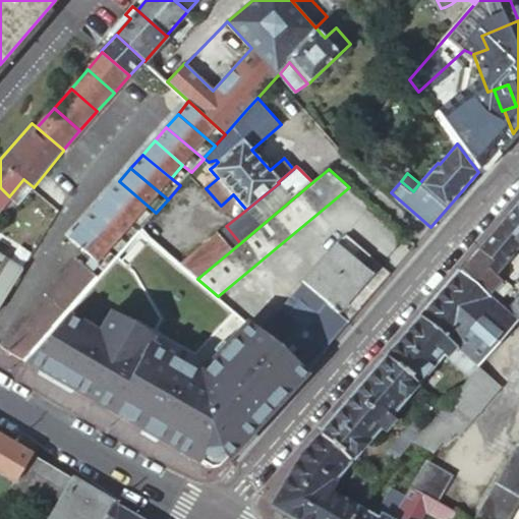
[(119,181),(107,195),(143,227),(156,213),(119,181)]
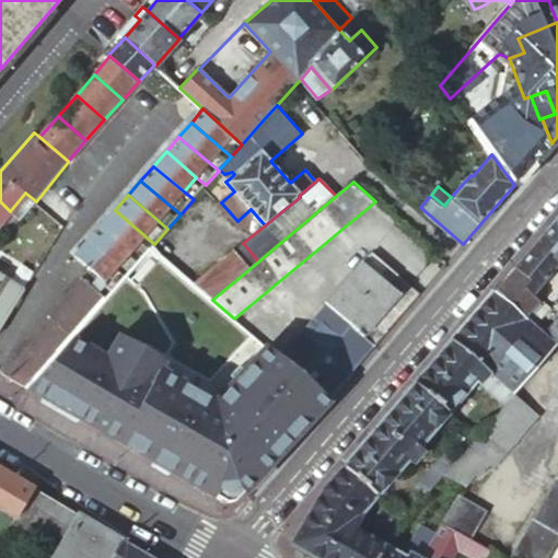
[(0,222),(10,211),(0,201),(0,222)]
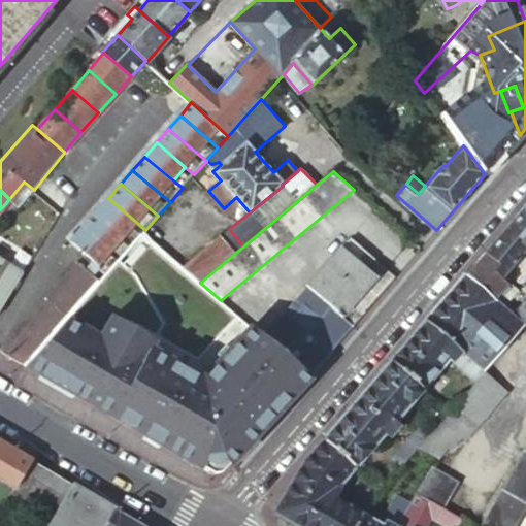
[(108,198),(96,212),(133,243),(143,232),(145,230),(108,198)]
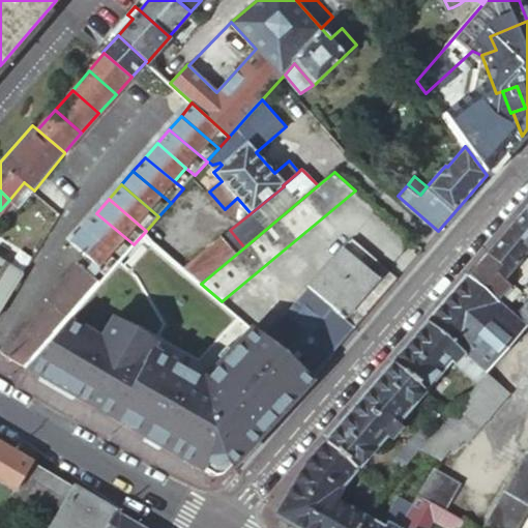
[(527,208),(489,252),(512,272),(517,276),(521,271),(517,267),(524,258),(527,253),(527,246),(522,241),(527,234),(527,208)]
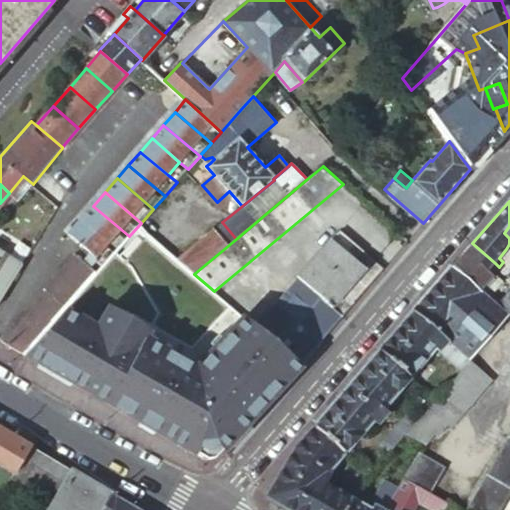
[(81,219),(117,250),(129,236),(93,206),(81,219)]
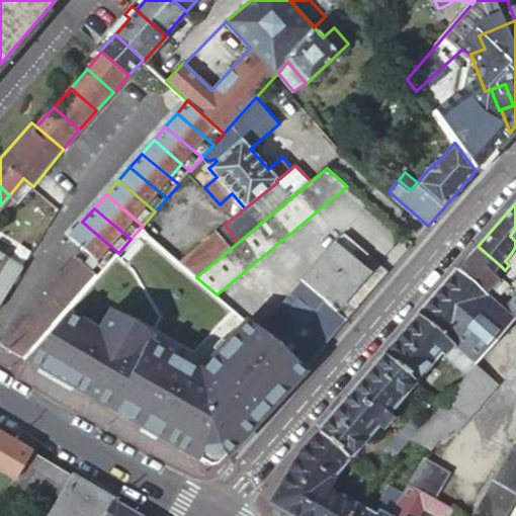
[(107,266),(118,253),(82,222),(70,236),(107,266)]
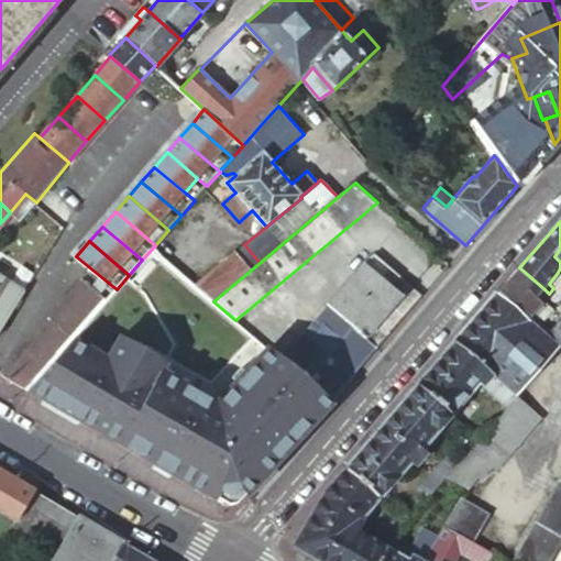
[(235,252),(197,284),(215,300),(260,263),(244,244),(235,252)]
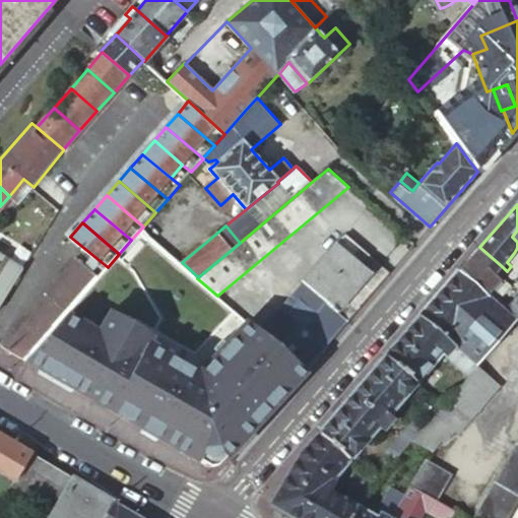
[(131,240),(119,254),(108,267),(100,276),(26,360),(25,361),(49,374),(65,383),(135,421),(205,465),(222,463),(282,397),(306,371),(217,296),(197,278),(198,277),(182,262),(141,229),(131,240)]
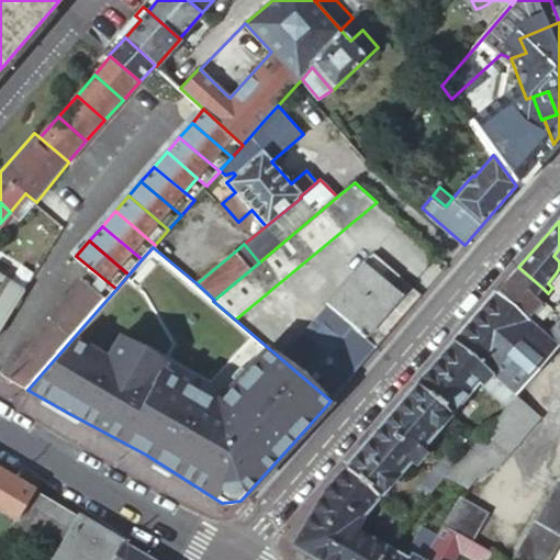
[(282,358),(331,400),(423,294),(373,252),(282,358)]
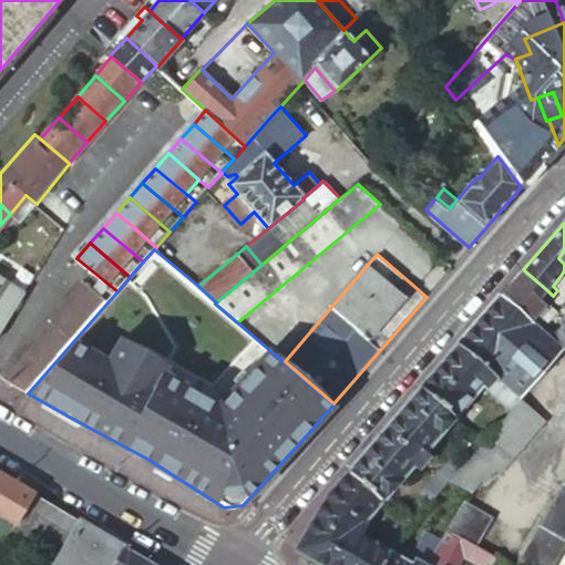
[(523,269),(516,278),(503,294),(534,320),(547,305),(541,299),(548,291),(523,269)]
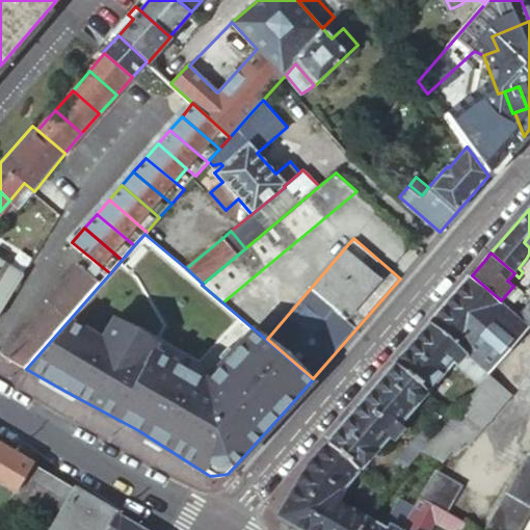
[(0,313),(25,274),(0,259),(0,313)]
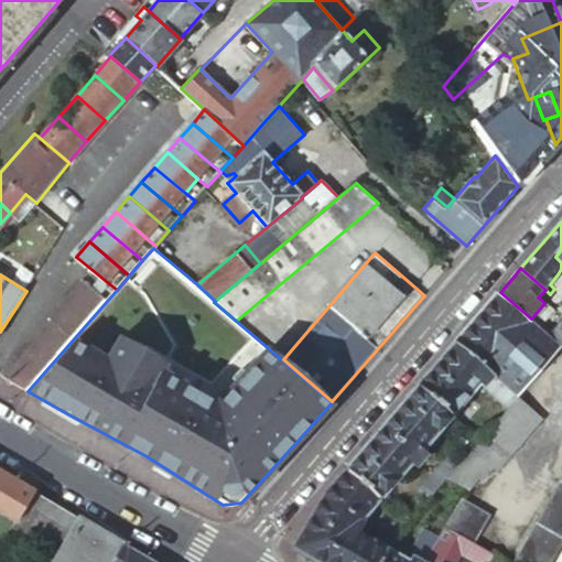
[(550,294),(554,298),(561,289),(561,278),(558,274),(550,284),(554,289),(550,294)]
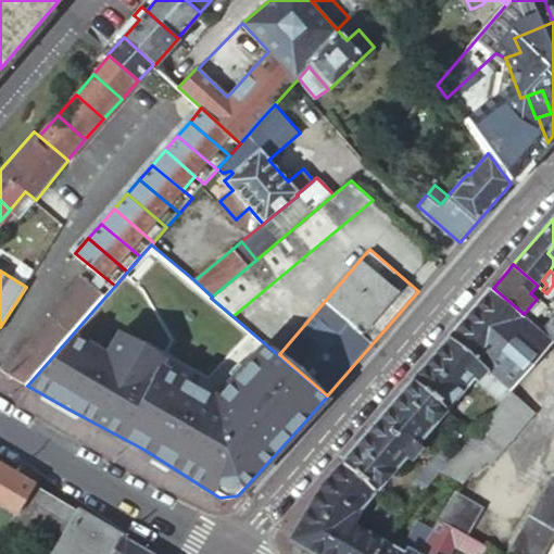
[(49,313),(51,314),(72,332),(105,293),(83,274),(49,313)]
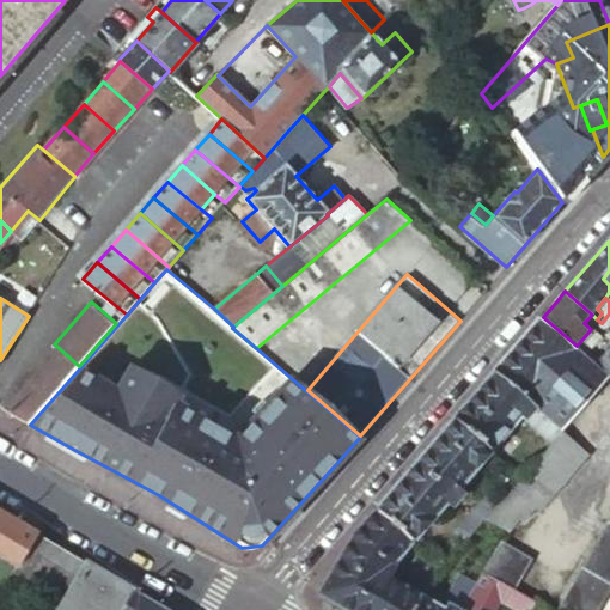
[(543,317),(495,371),(538,408),(565,429),(609,378),(609,373),(598,364),(577,346),(543,317)]
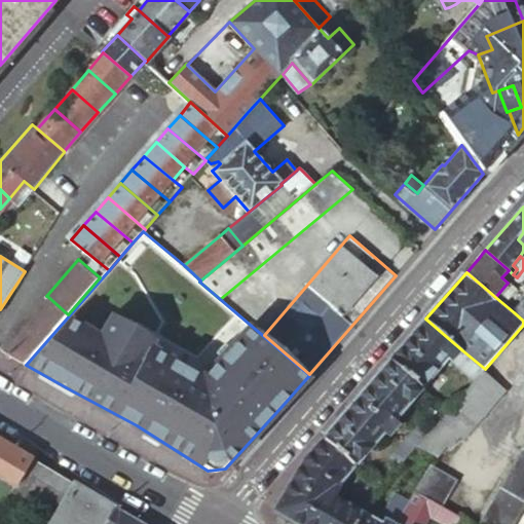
[(68,315),(47,298),(3,350),(26,363),(68,315)]
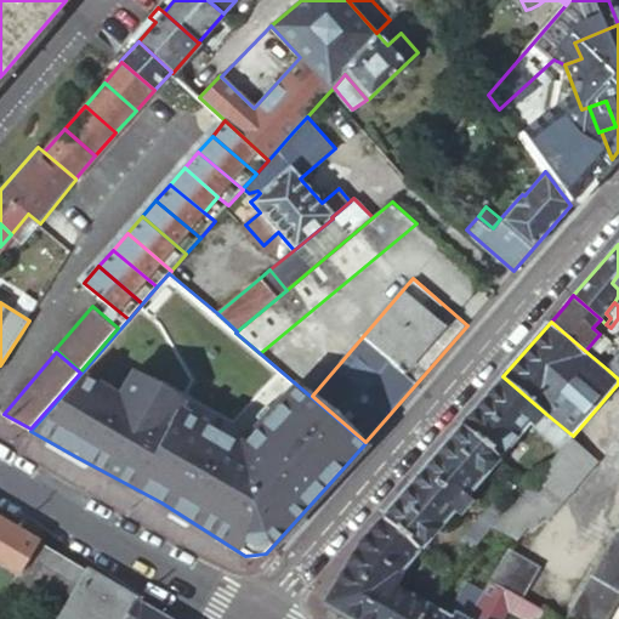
[(618,356),(607,369),(618,379),(618,356)]
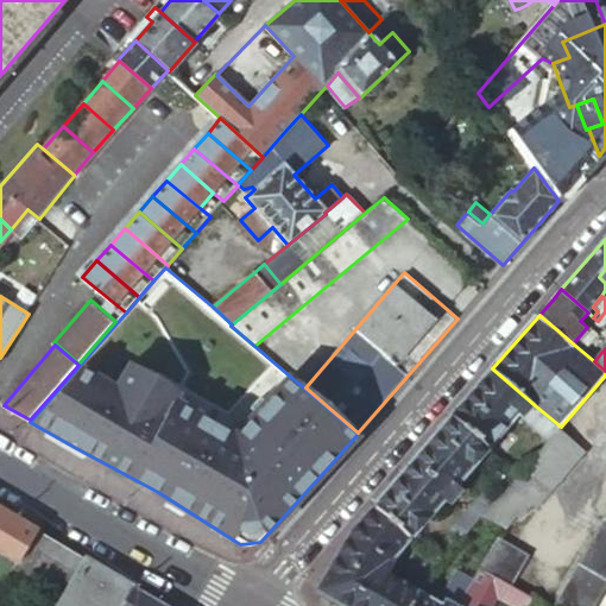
[(492,368),(452,416),(488,448),(519,412),(524,417),(535,405),(492,368)]
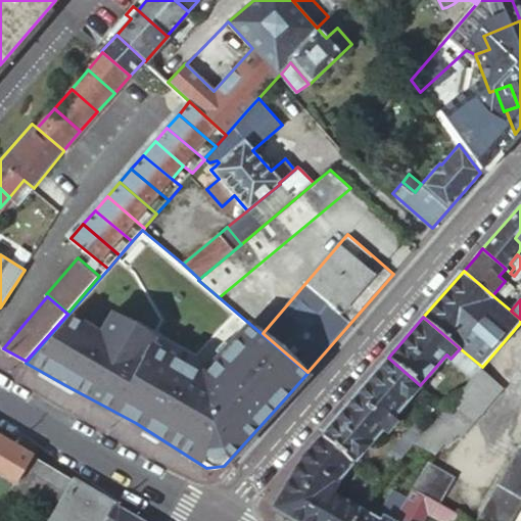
[(388,358),(321,434),(351,462),(381,430),(385,433),(395,422),(390,418),(420,385),(388,358)]
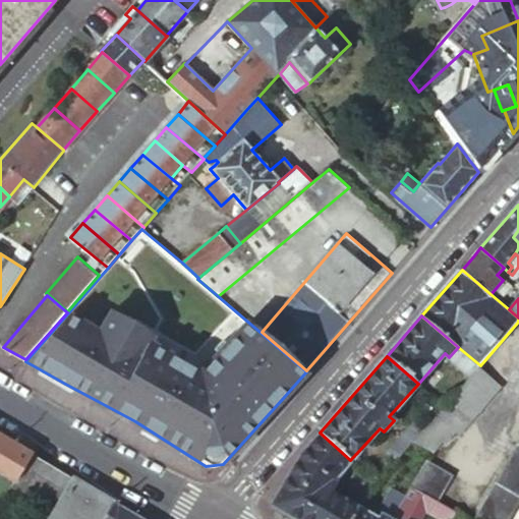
[(444,407),(414,441),(433,451),(434,451),(444,440),(447,443),(457,430),(460,433),(501,387),(479,366),(444,407)]
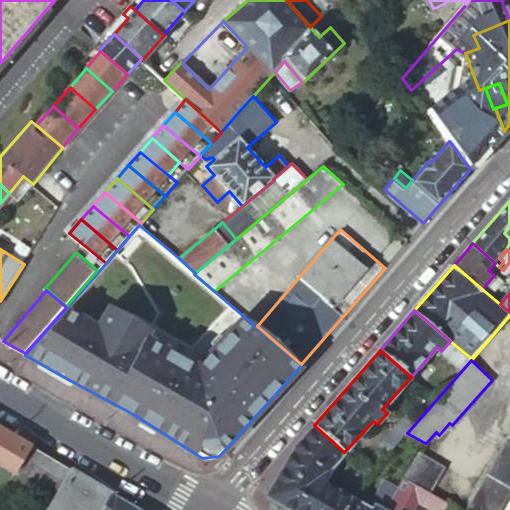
[(406,413),(380,443),(389,451),(415,421),(406,413)]
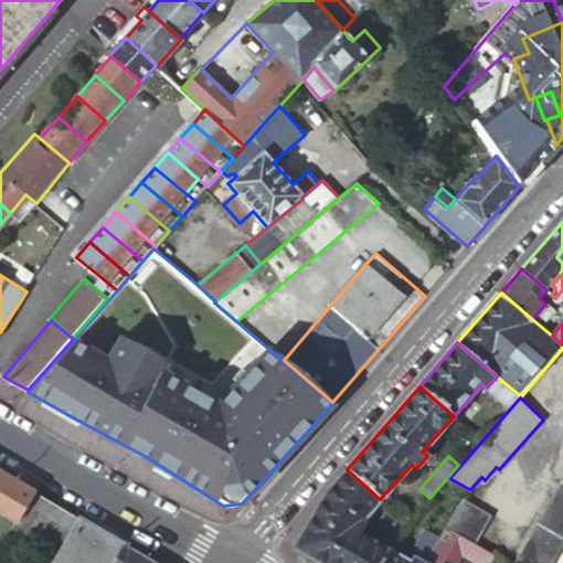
[(0,511),(17,522),(36,490),(0,469),(0,511)]
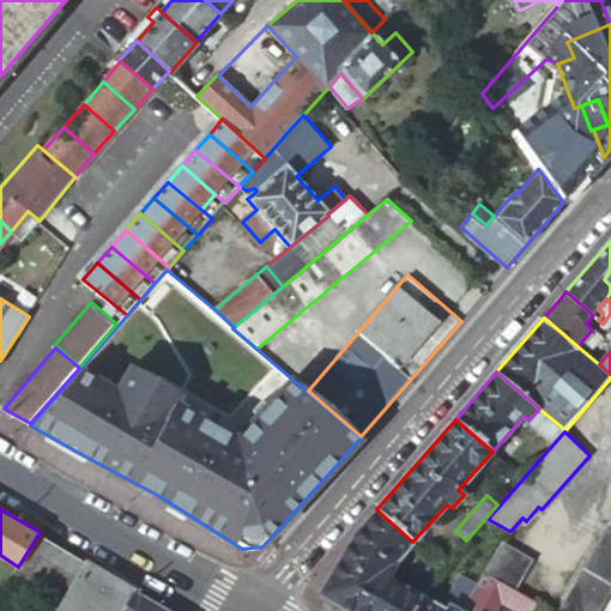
[(413,610),(422,598),(389,579),(397,566),(393,563),(412,542),(376,509),(355,533),(324,585),(328,598),(351,610),(413,610)]
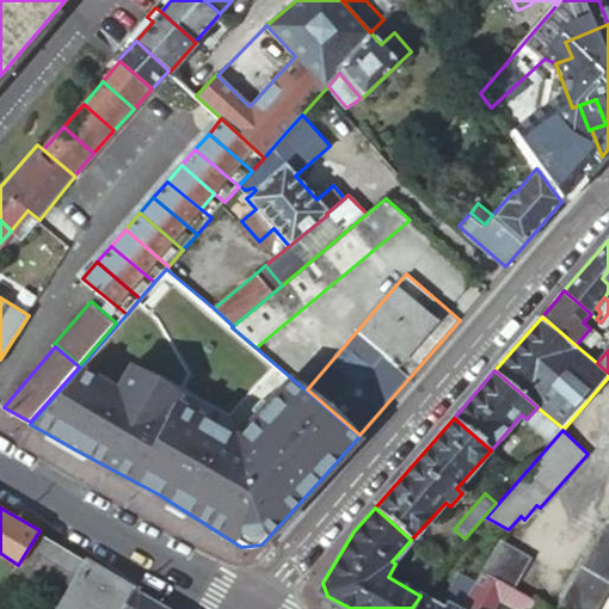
[(608,522),(559,608),(600,608),(608,594),(608,522)]
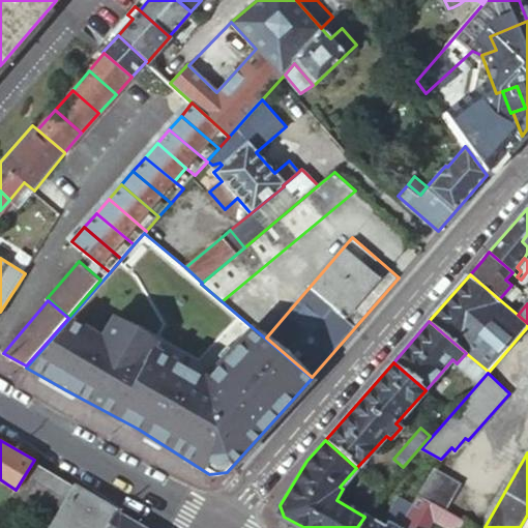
[(105,527),(118,508),(34,460),(16,490),(9,500),(41,519),(47,510),(59,518),(55,525),(59,527),(105,527)]
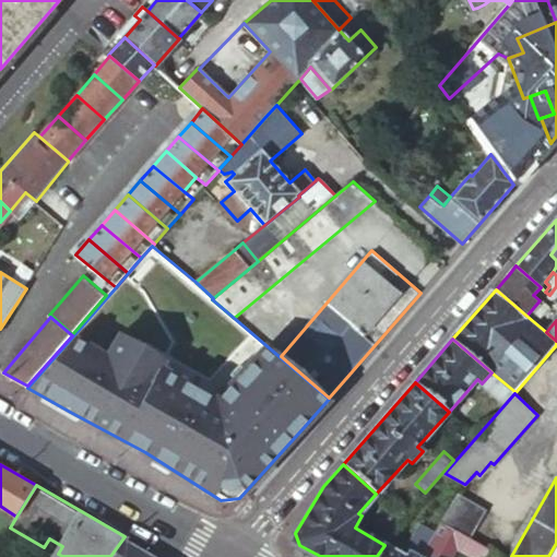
[(459,494),(442,522),(470,537),(486,509),(459,494)]
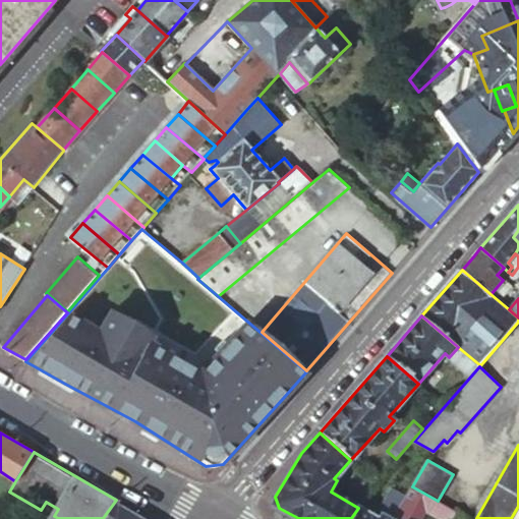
[(393,518),(421,518),(427,510),(442,518),(452,518),(456,512),(438,501),(412,486),(393,518)]
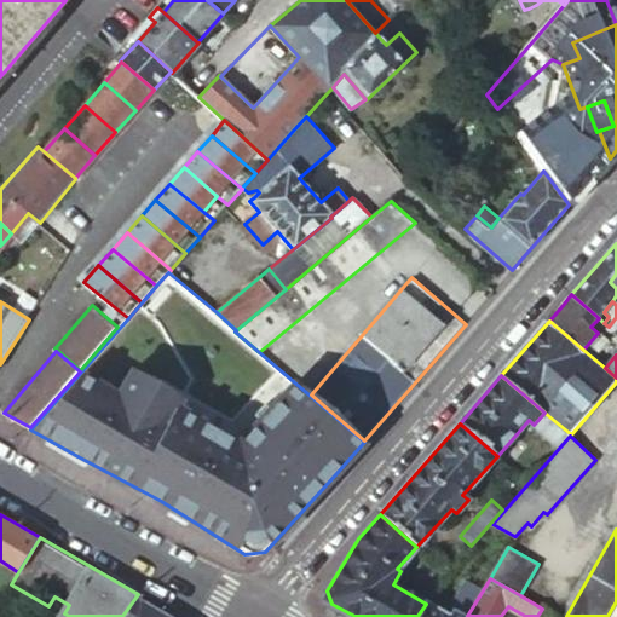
[(176,616),(138,594),(122,616),(176,616)]
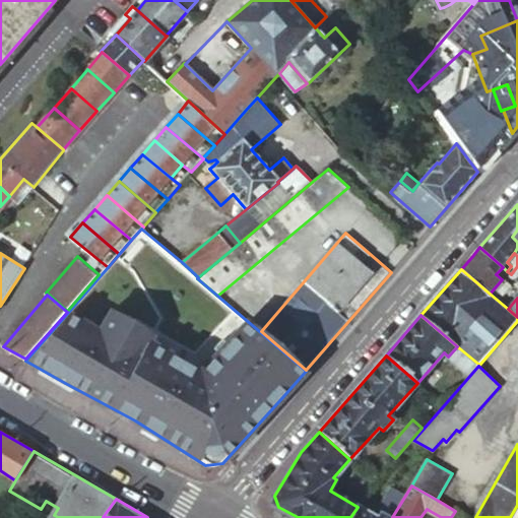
[(376,517),(358,507),(350,517),(390,517),(382,513),(378,517),(376,517)]
